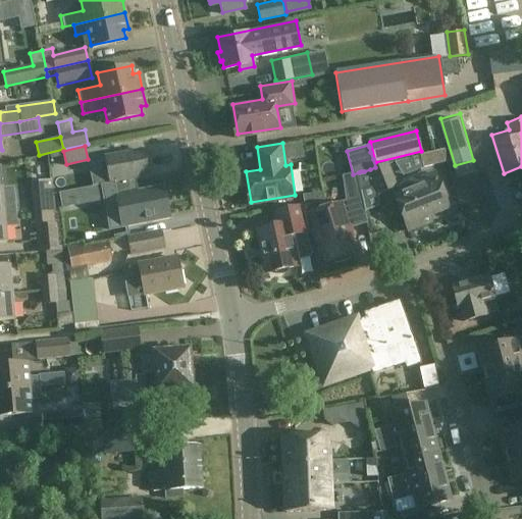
[(115,180),(117,193),(131,190),(128,177),(148,173),(143,147),(105,155),(110,182),(115,180)]
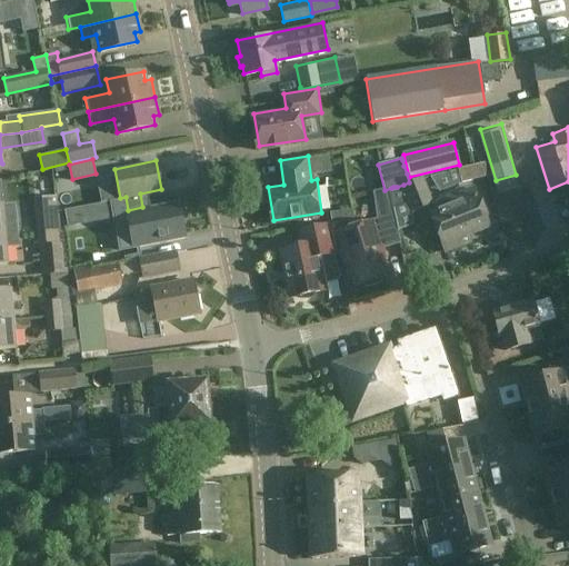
[(462,182),(487,175),(482,164),(473,166),(458,169),(462,182)]
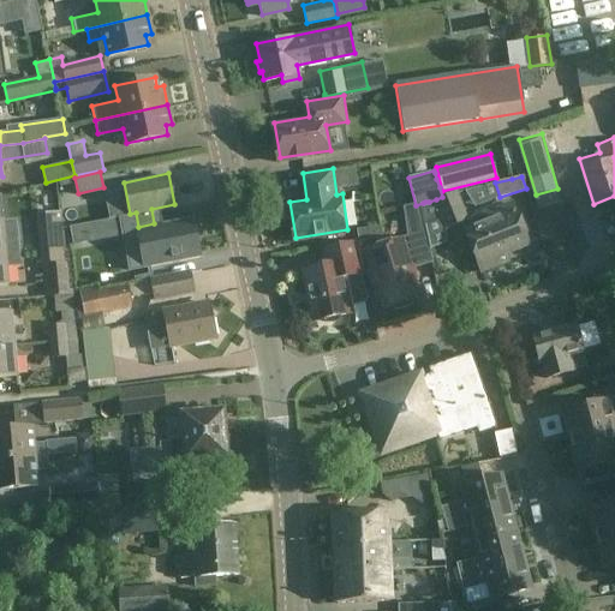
[(469,220),(457,192),(433,201),(433,202),(419,208),(423,226),(440,219),(445,229),(469,220)]
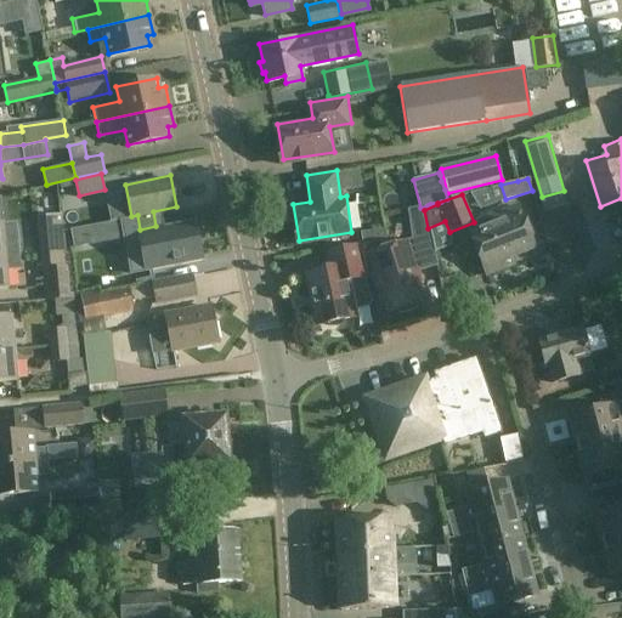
[(469,231),(482,265),(486,273),(514,262),(510,254),(532,245),(519,211),(469,231)]
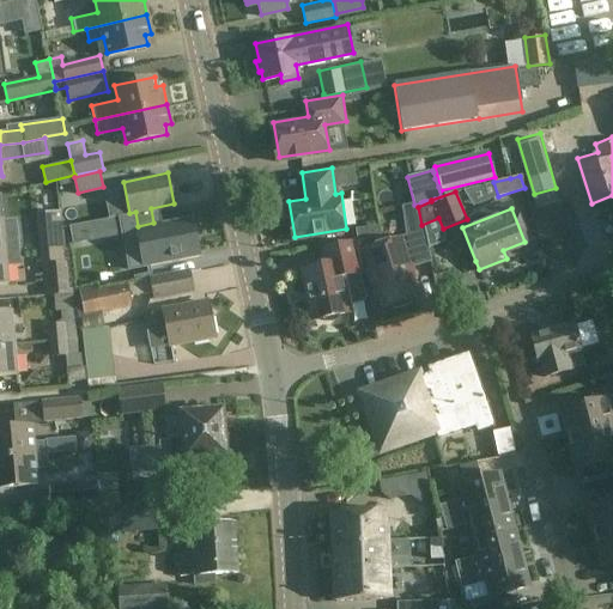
[(40,248),(64,245),(60,211),(36,213),(40,248)]
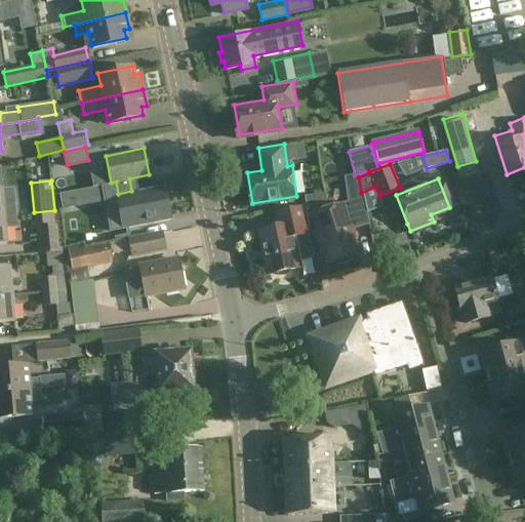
[(131,191),(118,194),(118,195),(117,196),(123,226),(171,216),(164,185),(131,191)]
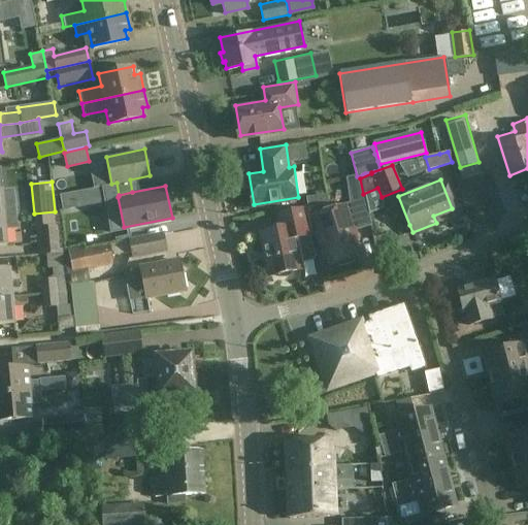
[(15,203),(4,203),(3,190),(0,190),(0,216),(4,217),(17,215),(15,203)]
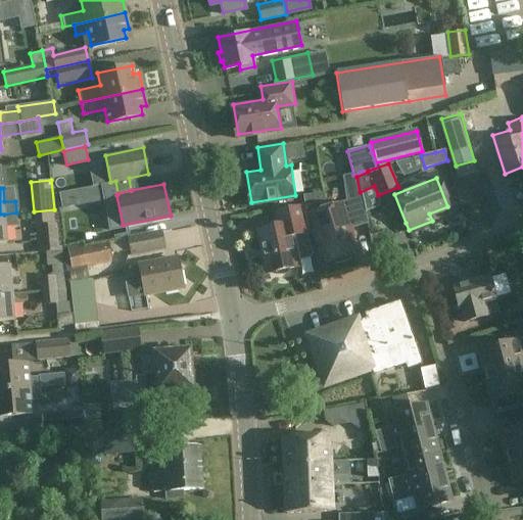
[(59,191),(62,206),(77,203),(74,188),(59,191)]
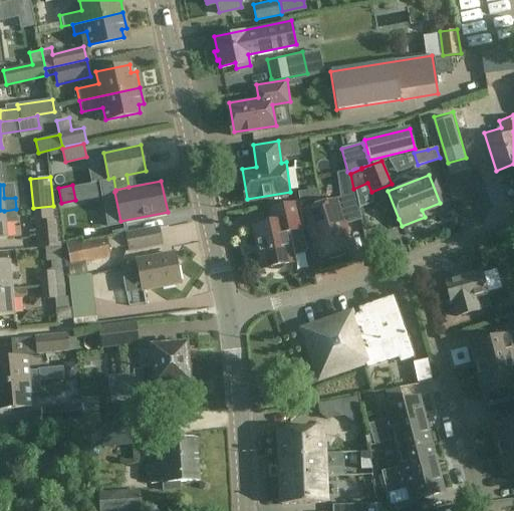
[(320,198),(318,188),(298,192),(299,201),(320,198)]
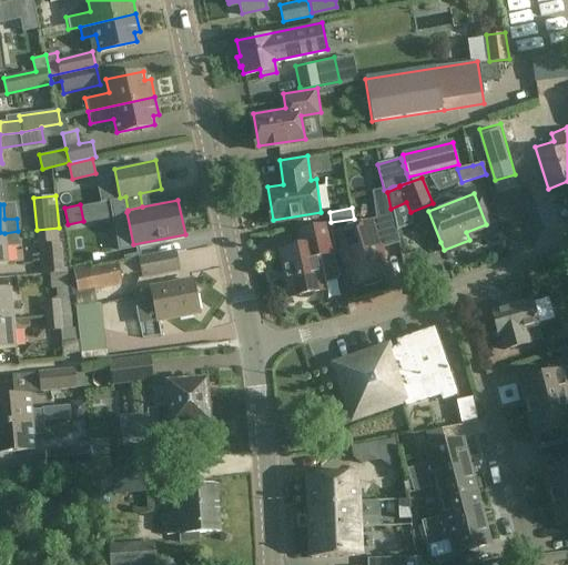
[(395,212),(374,219),(340,229),(356,283),(364,281),(365,284),(376,282),(382,279),(382,275),(389,273),(381,248),(383,246),(382,242),(399,236),(395,212)]
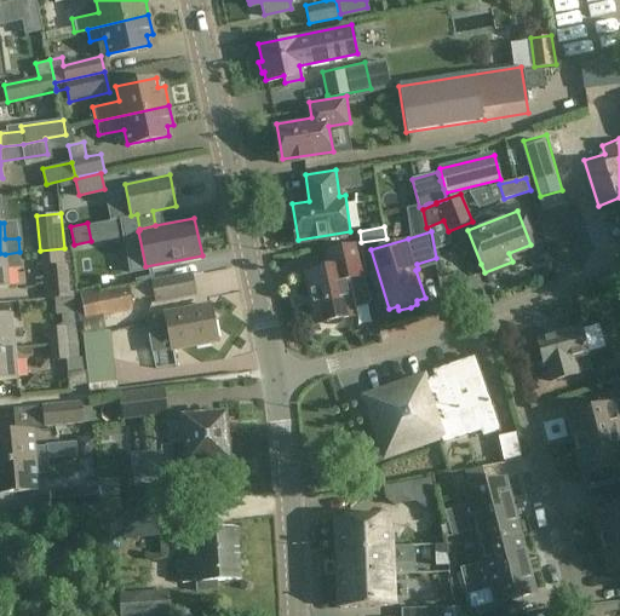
[(327,249),(329,265),(305,270),(316,321),(328,318),(332,322),(342,320),(343,316),(355,314),(348,276),(365,272),(359,242),(327,249)]
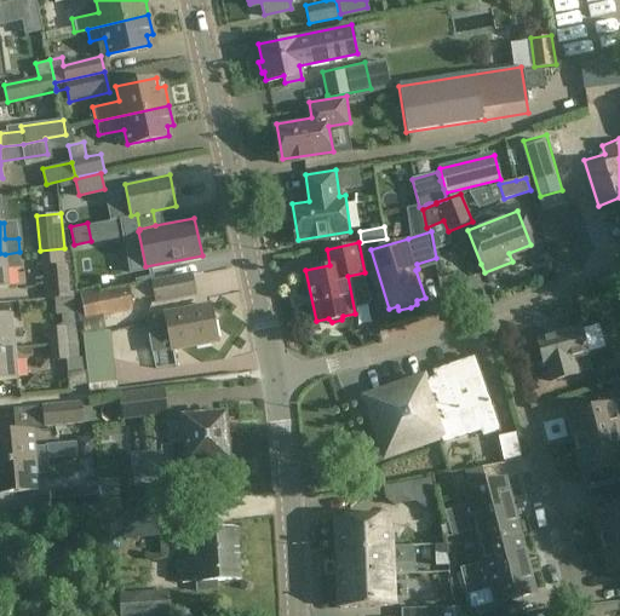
[(73,294),(67,248),(64,248),(40,251),(44,297),(53,295),(73,294)]
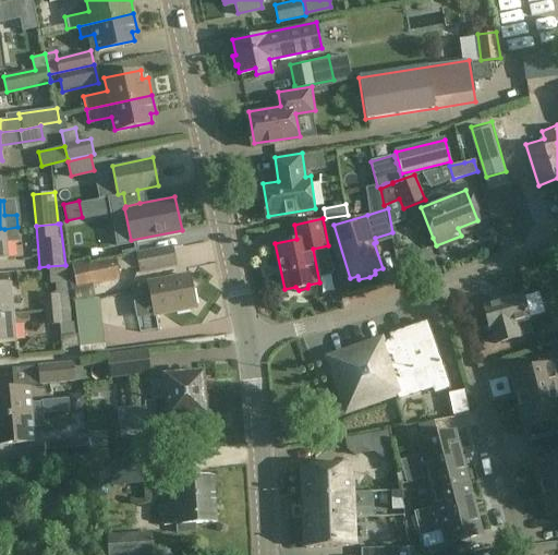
[(4,229),(0,228),(0,256),(7,256),(5,242),(19,241),(17,227),(4,229)]
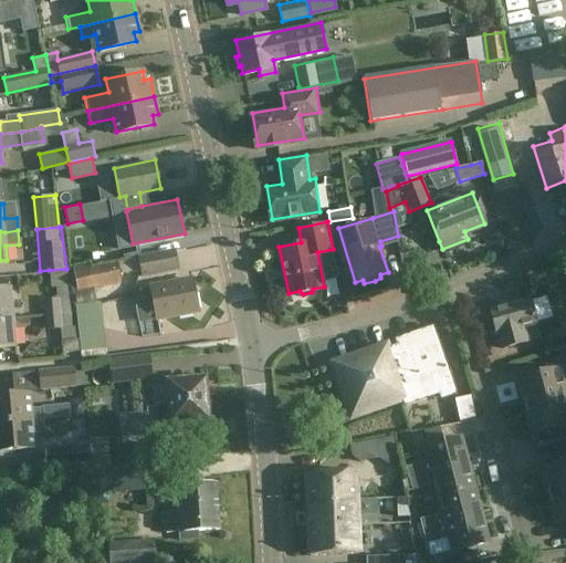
[(72,268),(75,290),(121,282),(119,273),(140,270),(142,277),(179,270),(176,251),(96,264),(96,263),(72,268)]
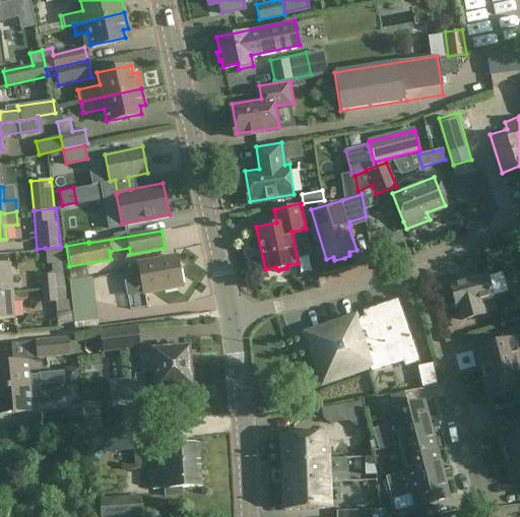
[(41,274),(42,287),(66,285),(61,247),(45,248),(47,263),(52,263),(53,273),(41,274)]
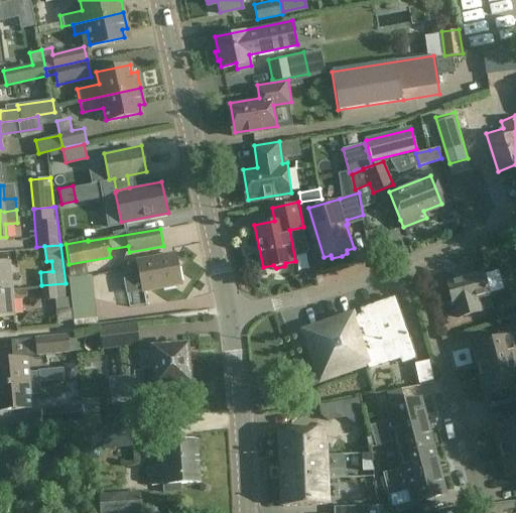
[(136,259),(137,262),(129,263),(132,278),(141,277),(143,288),(180,281),(175,252),(136,259)]
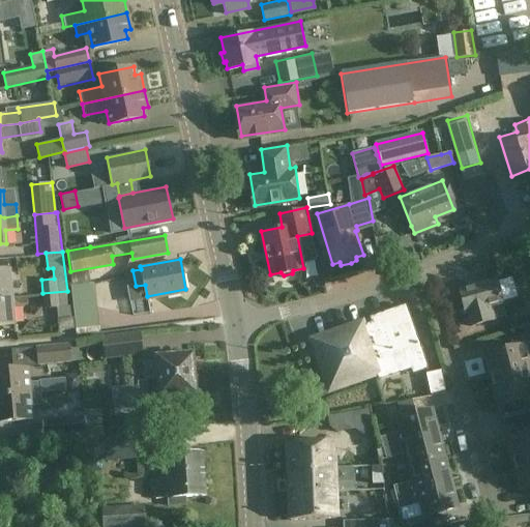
[(454,286),(489,280),(487,268),(452,274),(454,286)]
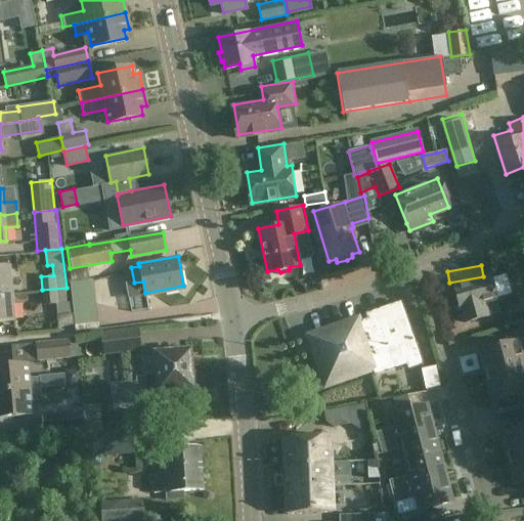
[(0,293),(11,293),(9,266),(0,266),(0,293)]
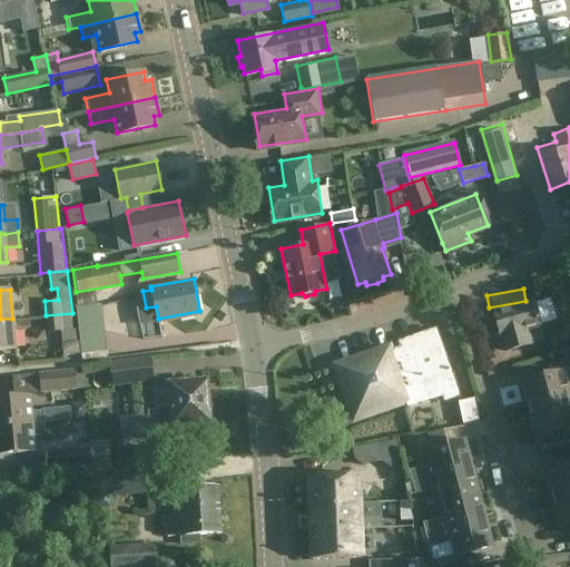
[(526,328),(539,323),(532,299),(493,310),(501,335),(501,334),(505,349),(529,341),(526,328)]
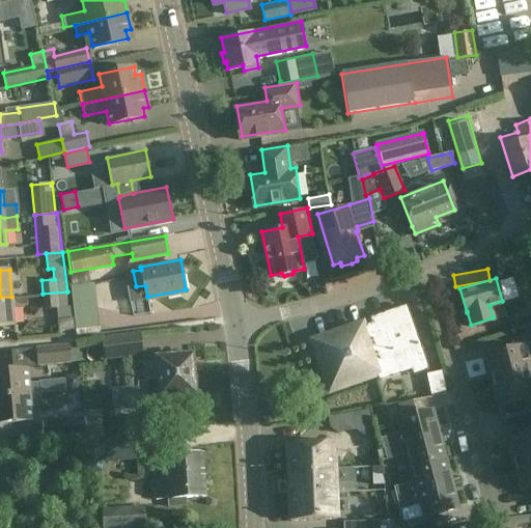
[(67,292),(43,294),(45,309),(57,307),(58,318),(73,316),(72,305),(68,305),(67,292)]
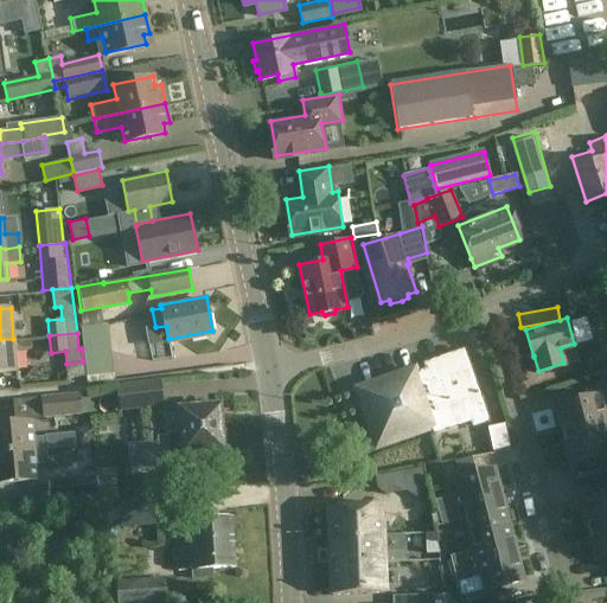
[(13,339),(0,339),(0,370),(16,370),(13,339)]
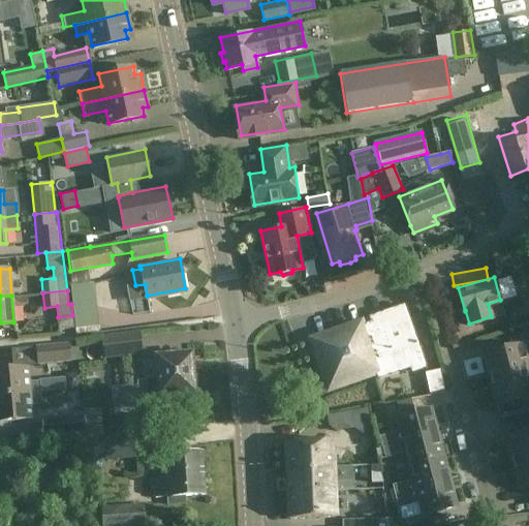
[(372,320),(363,325),(377,371),(379,377),(411,366),(412,371),(427,366),(405,304),(370,316),(372,320)]
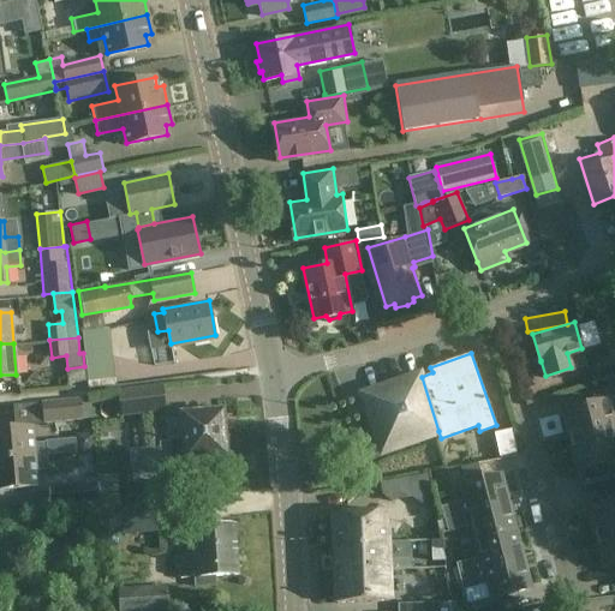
[(614,354),(592,361),(598,381),(614,376),(614,354)]
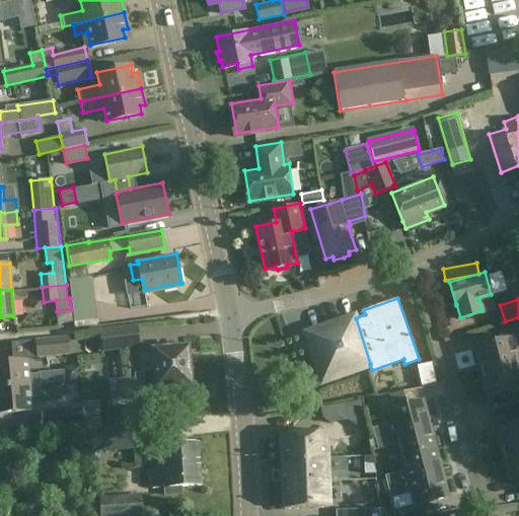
[(71,309),(57,311),(57,312),(56,312),(58,323),(73,321),(71,309)]
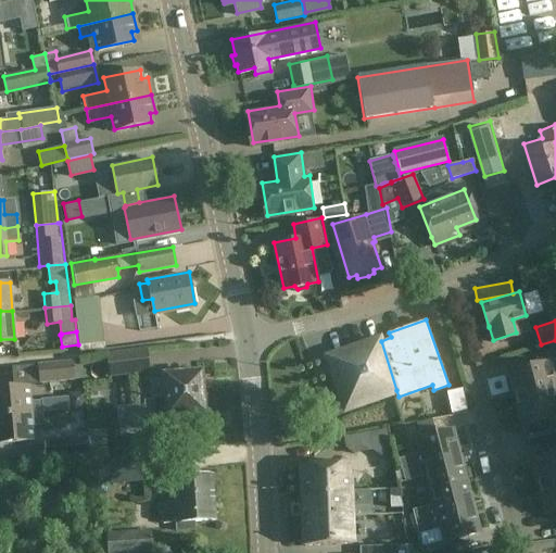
[(345,407),(396,390),(381,341),(380,338),(328,356),(345,407)]
